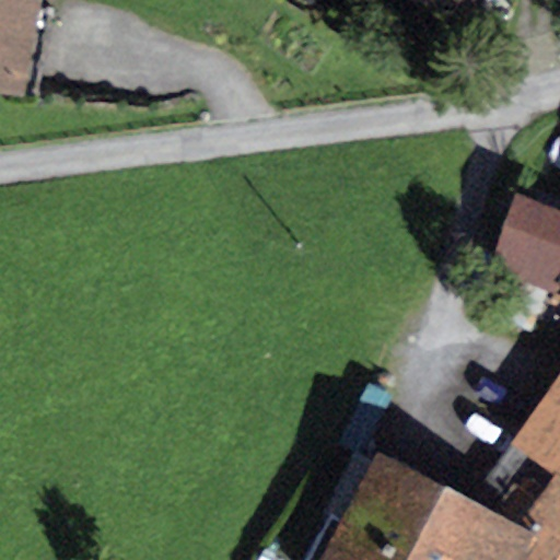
[(0,0),(0,92),(25,97),(43,0),(0,0)]
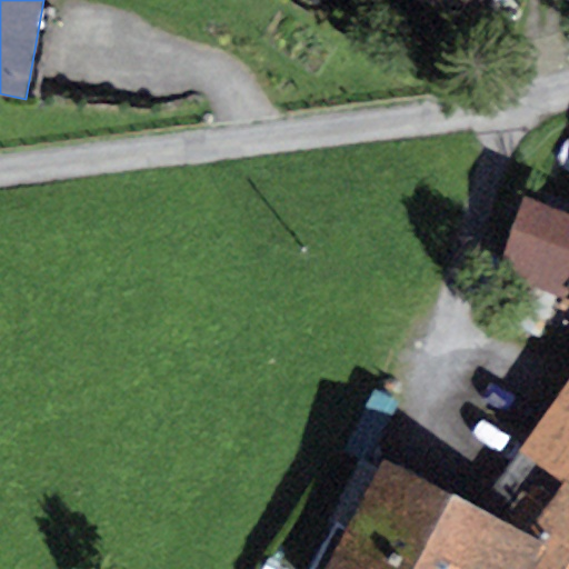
[(495,0),(406,0),(486,27),(495,0)]
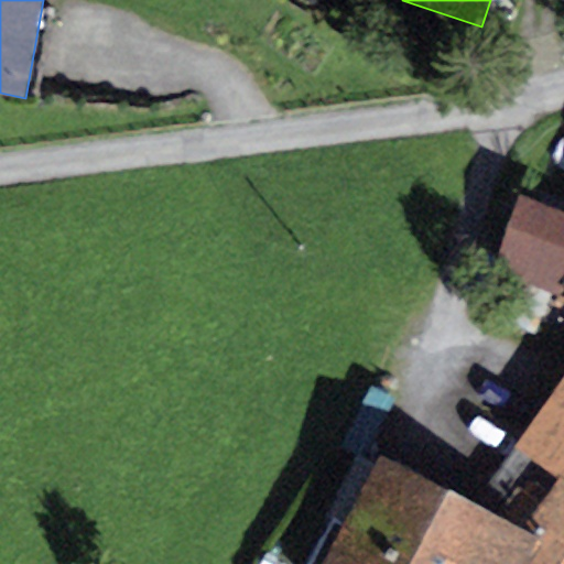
[(563,288),(563,212),(519,196),(490,271),(561,297),(563,288)]
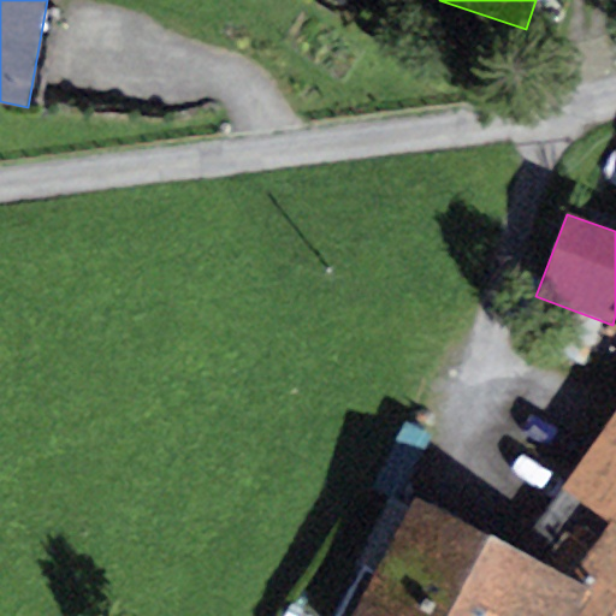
[(615,410),(563,487),(608,522),(615,528),(615,410)]
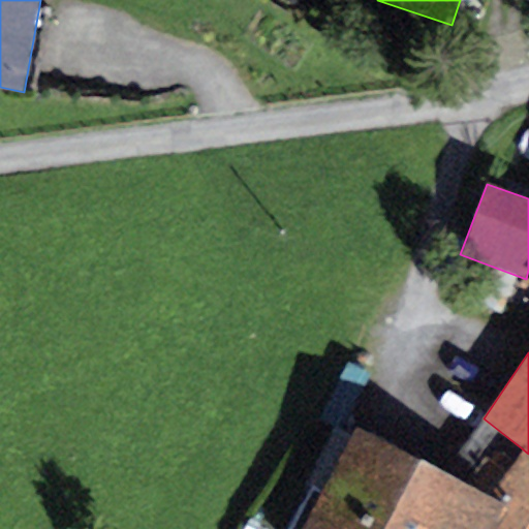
[(488,494),(339,418),(307,483),(321,490),(301,528),(496,528),(509,504),(488,494)]
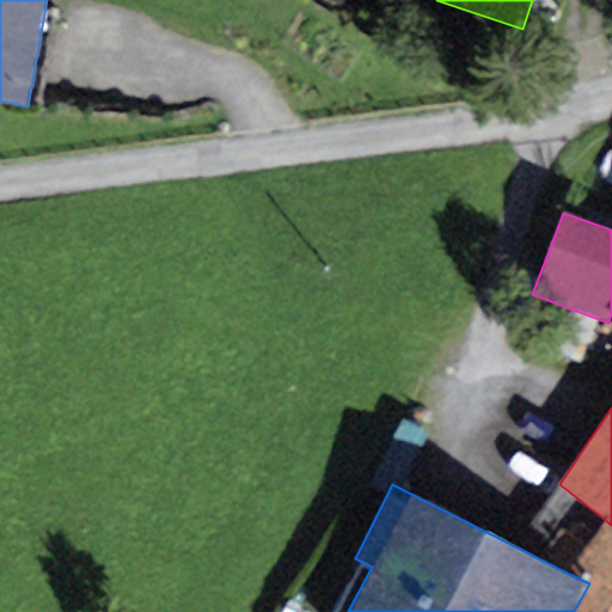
[(589,583),(574,611),(611,611),(611,525),(604,519),(564,571),(589,583)]
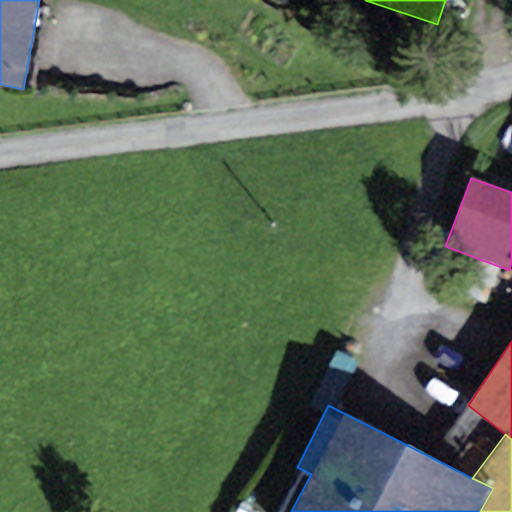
All buildings are outlined.
